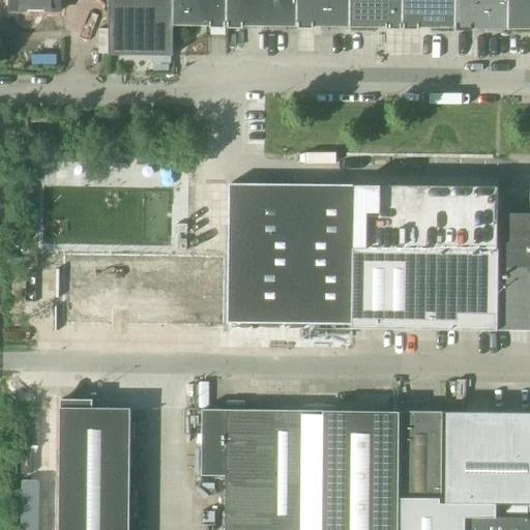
[(9,0),(9,12),(60,13),(60,0),(9,0)]
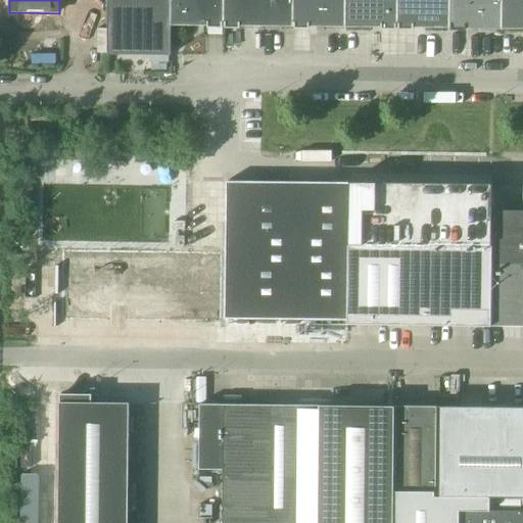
[(107,0),(107,55),(171,56),(171,27),(224,27),(223,0),(107,0)]
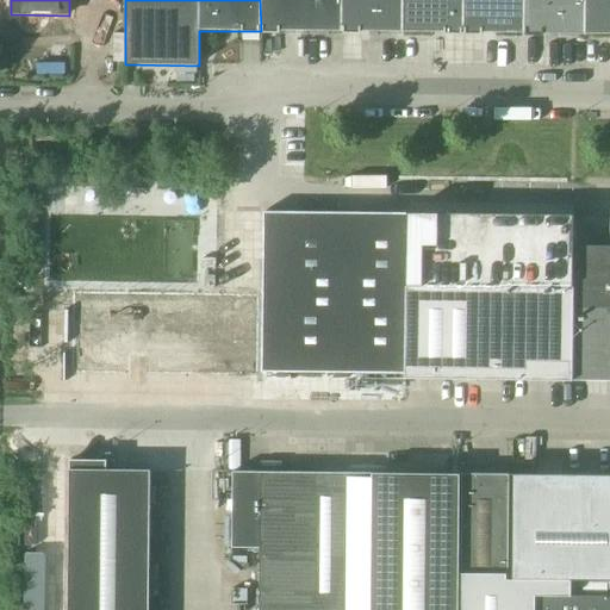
[(260,0),(261,31),(280,31),(297,32),(342,32),(341,0),(260,0)]
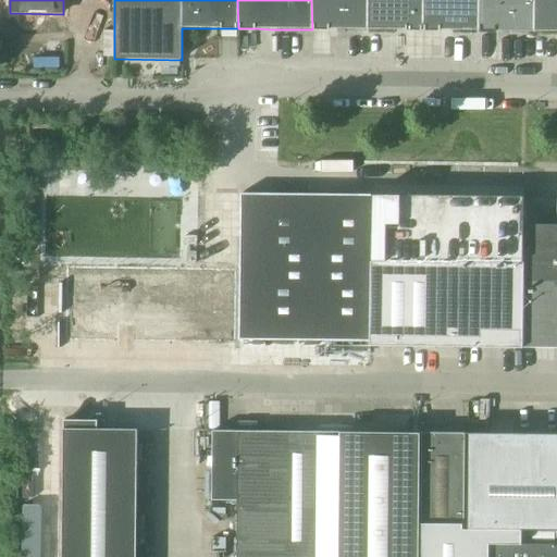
[(311,0),(312,29),(330,29),(362,29),(368,29),(367,0),(311,0)]
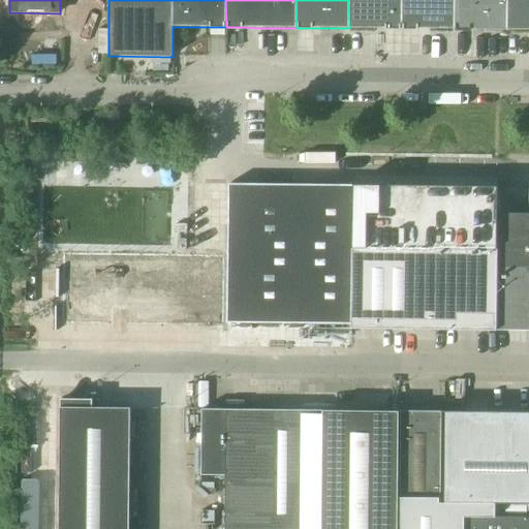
[(348,0),(349,28),(374,29),(384,29),(402,29),(401,0),(348,0)]
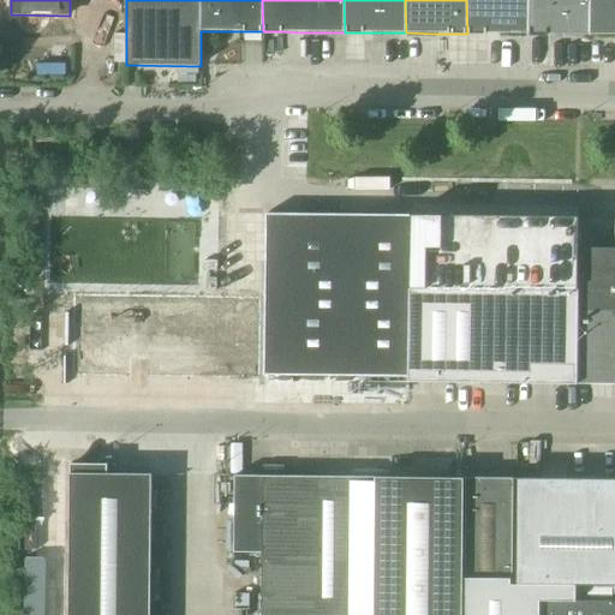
[(466,0),(467,34),(485,34),(499,34),(527,34),(529,34),(527,0),(466,0)]
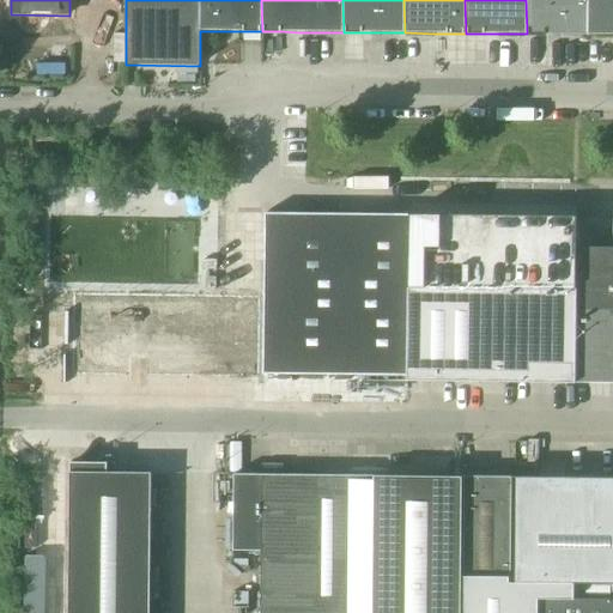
[(526,0),(527,34),(528,34),(547,34),(588,35),(587,0),(526,0)]
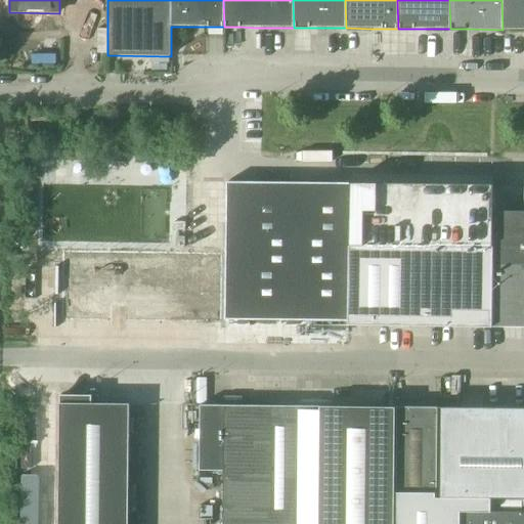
[(523,0),(501,0),(503,30),(508,30),(523,29),(523,0)]
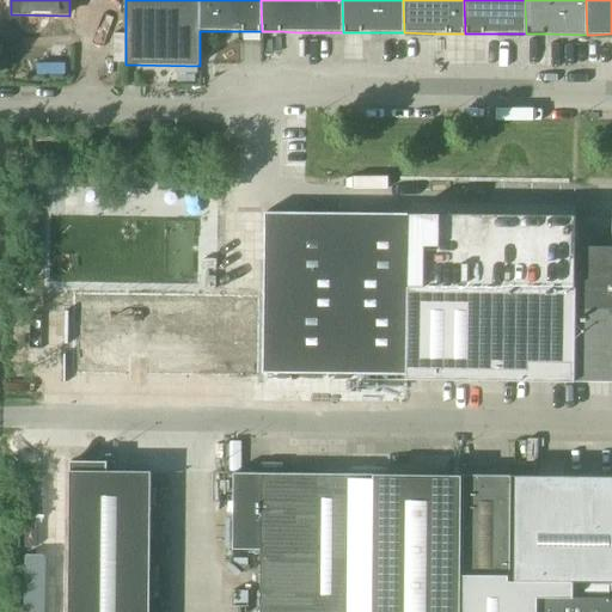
[(263,298),(262,374),(405,375),(407,375),(408,375),(408,357),(408,286),(409,224),(408,224),(408,220),(408,215),(407,215),(396,215),(387,215),(264,214),(263,298)]
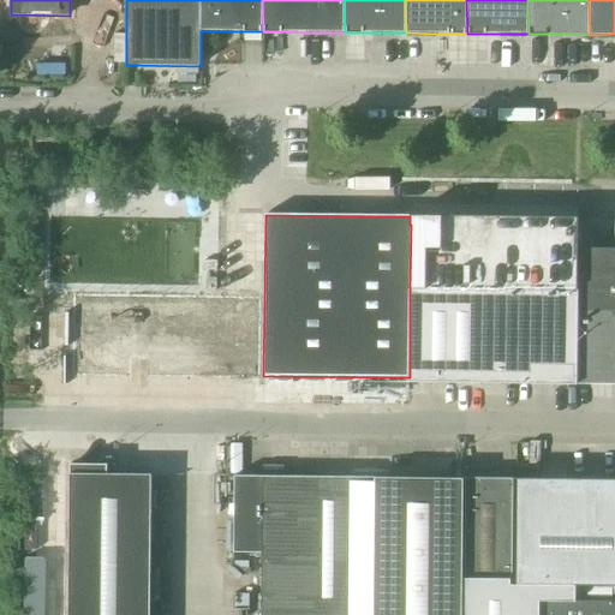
[(411,215),(410,225),(411,225),(410,287),(507,288),(580,290),(580,288),(580,249),(578,249),(579,220),(579,216),(577,216),(560,216),(511,216),(460,215),(411,215)]
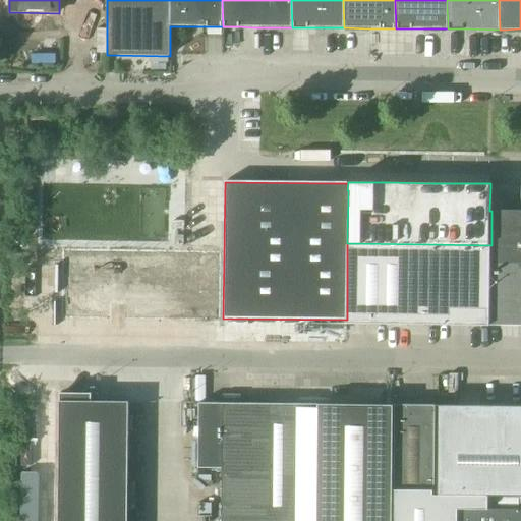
[(491,245),(491,262),(520,262),(520,211),(491,211),(491,244),(491,245)]
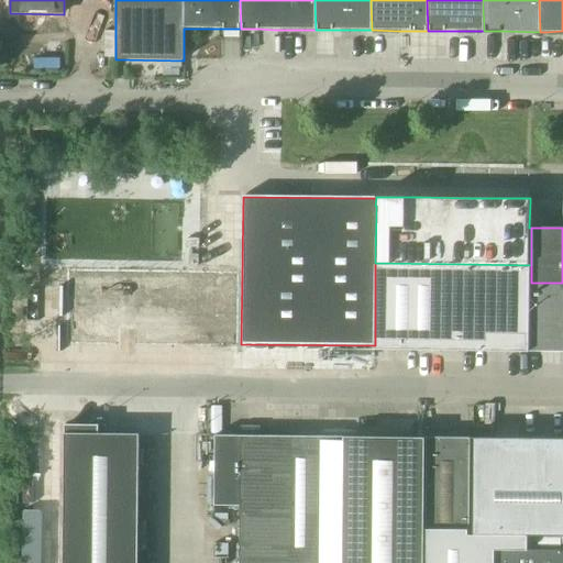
[(375,345),(374,345),(374,350),(375,350),(388,350),(397,351),(418,351),(441,351),(462,351),(463,351),(485,352),(506,352),(530,352),(531,283),(531,265),(464,264),(375,263),(375,329),(375,345)]
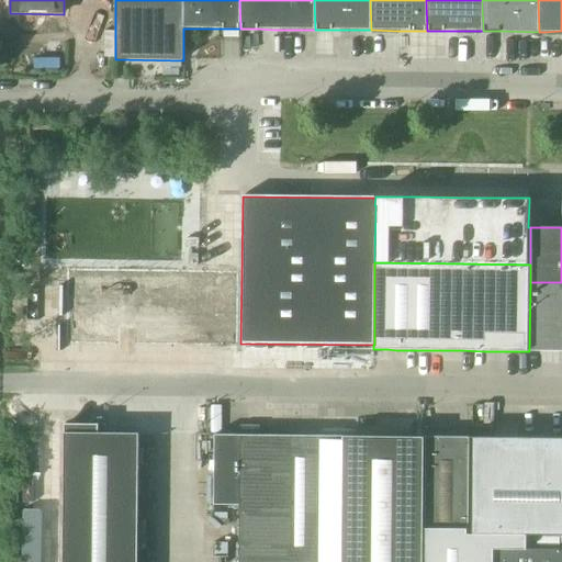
[(66,271),(65,346),(240,348),(240,344),(240,324),(242,273),(66,271)]
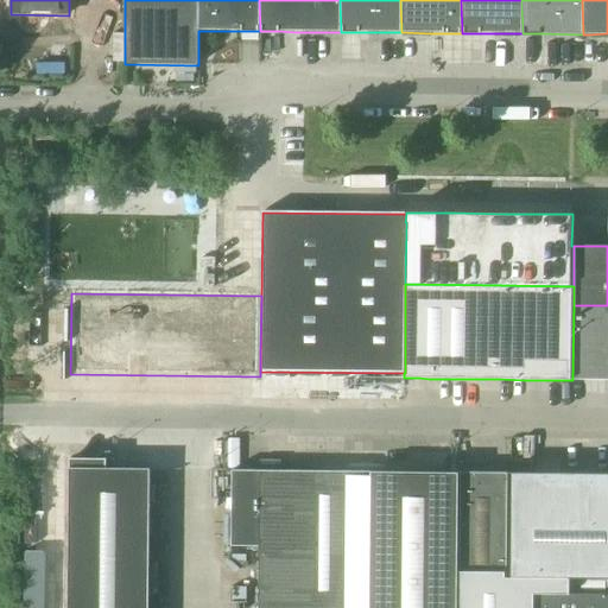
[(572,380),(583,380),(605,380),(607,380),(607,305),(574,305),(572,380)]
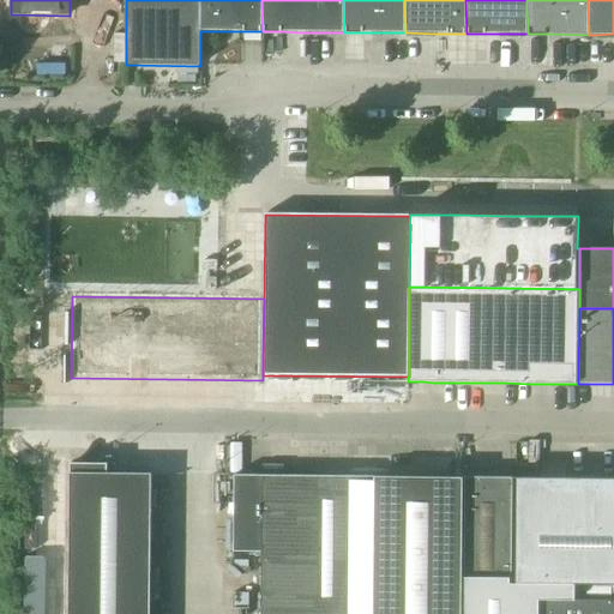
[(70,470),(68,613),(375,613),(375,589),(377,575),(377,476),(374,476),(367,476),(341,476),(308,476),(292,476),(283,476),(283,473),(286,473),(286,470),(283,470),(262,470),(259,470),(259,471),(262,471),(262,475),(234,475),(233,552),(262,552),(260,613),(149,613),(150,577),(151,474),(107,473),(107,464),(70,464),(70,470)]
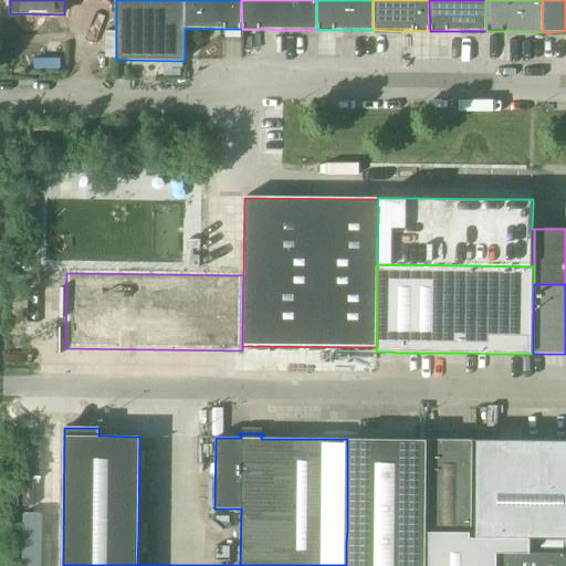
[(346,565),(425,565),(427,440),(422,440),(381,440),(347,439),(347,530),(346,543),(346,565)]
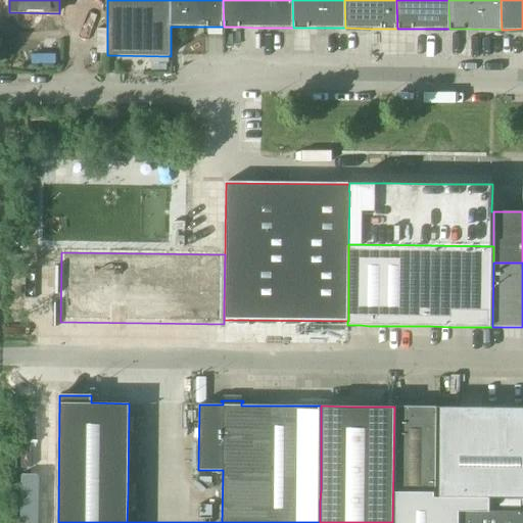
[(394,487),(394,492),(434,492),(436,492),(436,407),(435,407),(421,407),(395,407),(394,448),(394,487)]
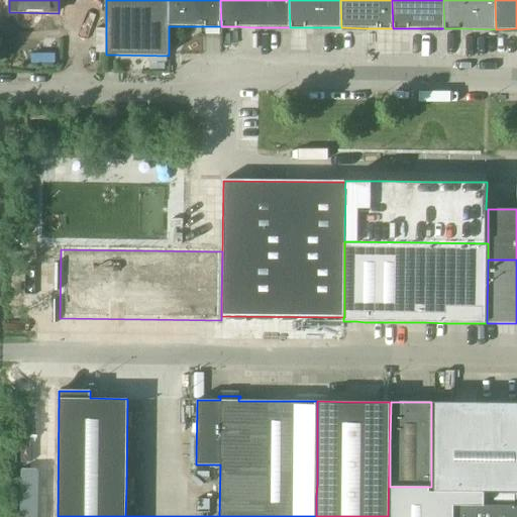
[(434,402),(434,445),(433,492),(475,492),(484,492),(516,492),(516,403),(435,402),(434,402)]
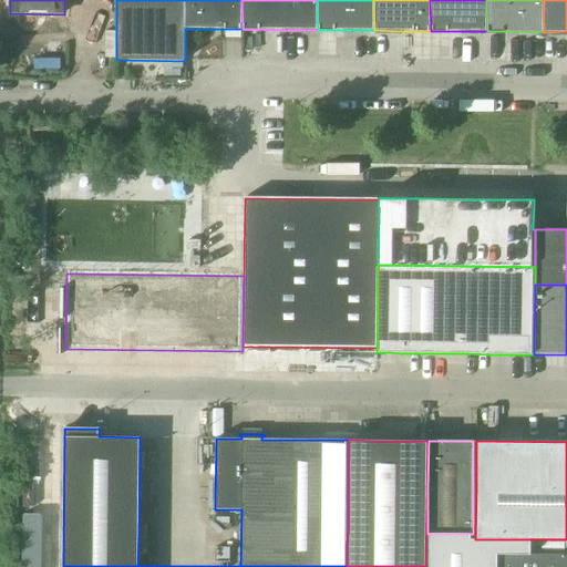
[(428,566),(566,566),(566,539),(531,539),(521,539),(475,539),(471,539),(471,534),(428,534),(428,566)]
